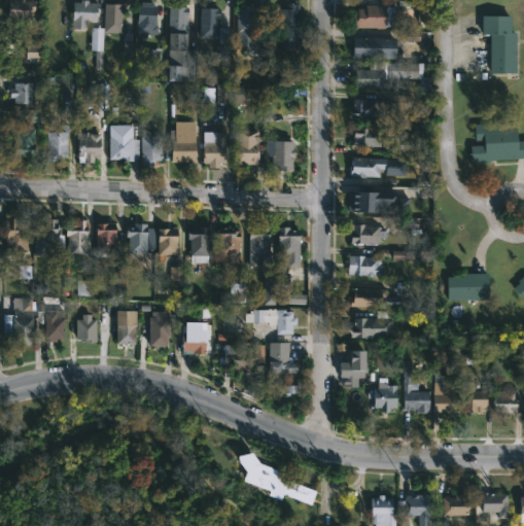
[(25,0),(25,1),(35,2),(35,14),(31,14),(31,21),(21,21),(21,31),(6,30),(8,0),(25,0)]
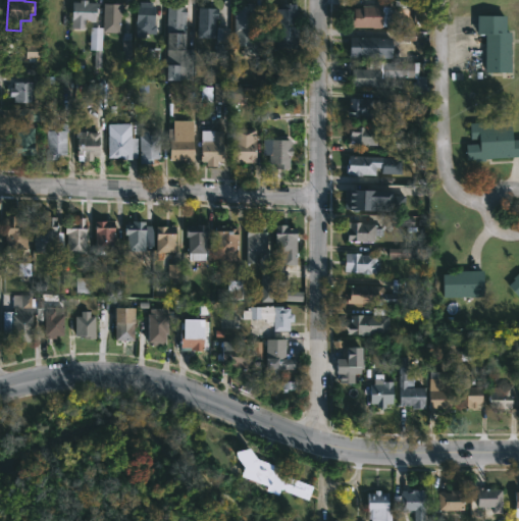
[(88,1),(87,4),(98,4),(98,14),(96,14),(96,23),(87,22),(87,31),(72,31),(72,3),(80,4),(80,1),(88,1)]
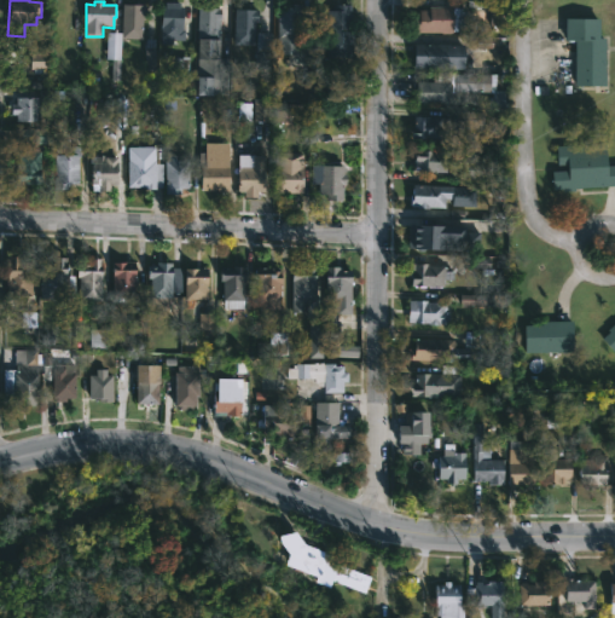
[(148,6),(148,18),(144,17),(143,41),(123,40),(126,5),(148,6)]
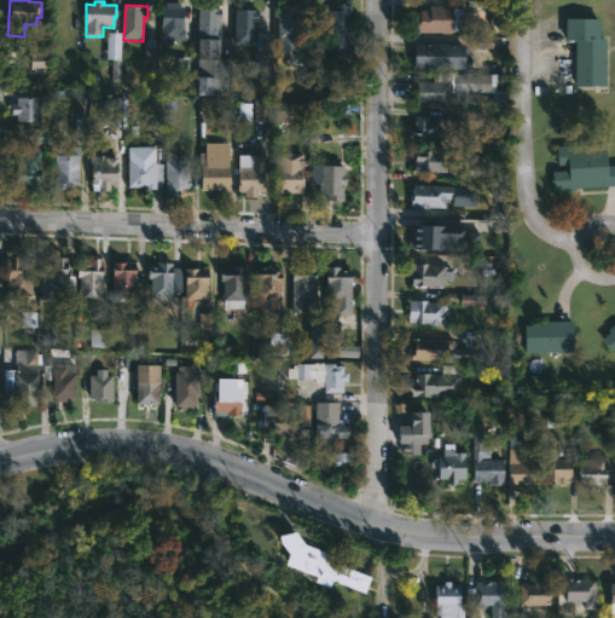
[(293,57),(278,56),(279,9),(293,9),(293,5),(302,5),(301,57),(293,57)]
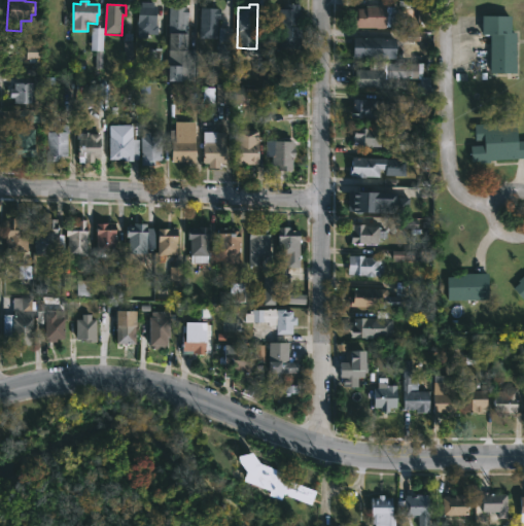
[(149,5),(149,6),(156,6),(156,26),(158,27),(158,36),(148,35),(147,39),(138,39),(138,6),(149,5)]
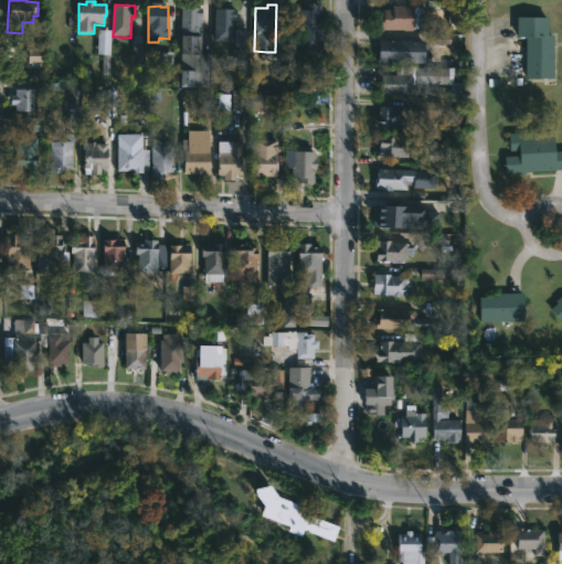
[(322,6),(321,40),(326,40),(326,54),(298,54),(299,11),(305,11),(305,6),(322,6)]
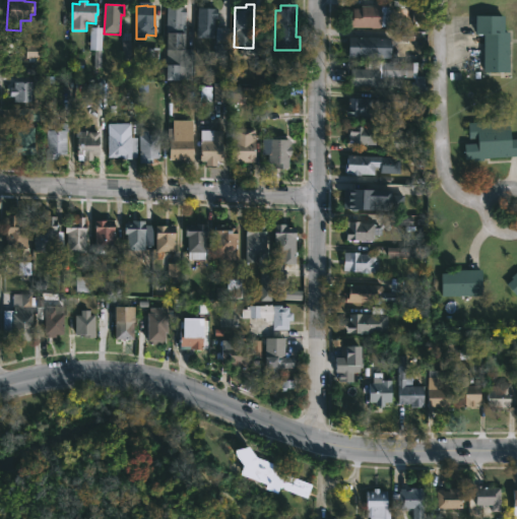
[(381,6),(389,7),(389,10),(392,10),(392,21),(389,21),(389,27),(381,27),(381,29),(348,28),(348,13),(352,14),(352,9),(361,9),(361,6),(381,6)]
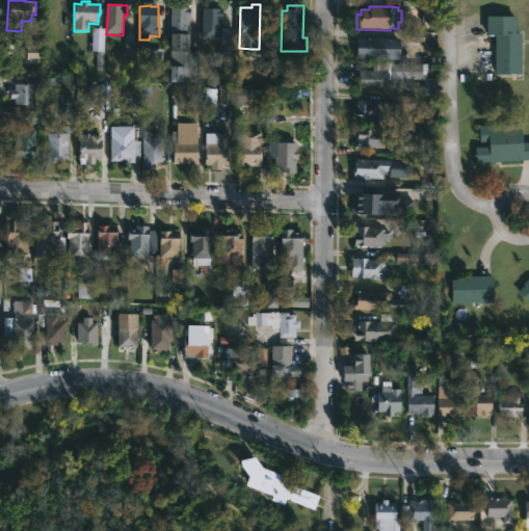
[(188,7),(190,8),(190,18),(188,18),(187,54),(169,54),(170,7),(188,7)]
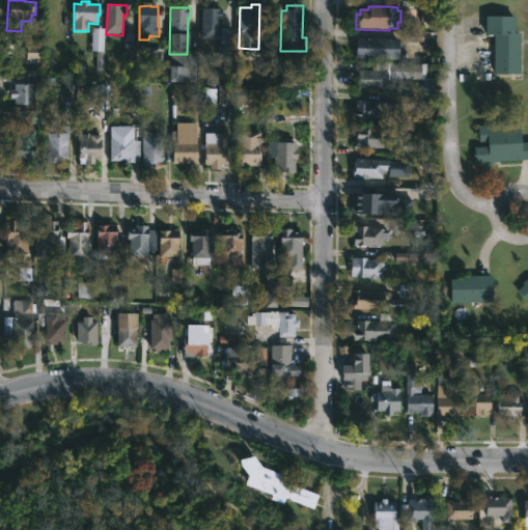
[(222,12),(222,18),(217,18),(217,29),(221,29),(220,40),(201,39),(202,8),(222,9),(222,12)]
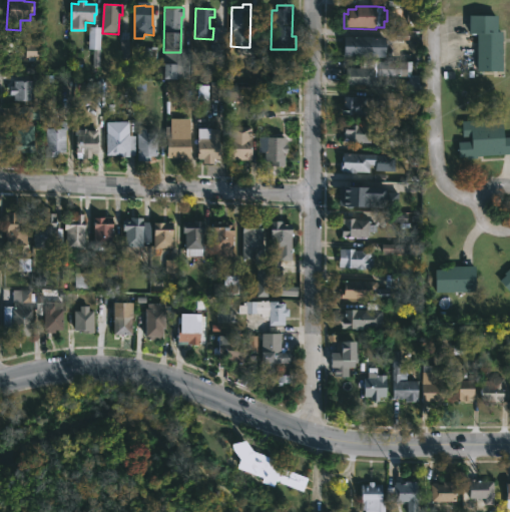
[(499,29),(499,33),(505,33),(505,73),(480,72),(481,35),(471,35),(471,16),(500,16),(499,29)]
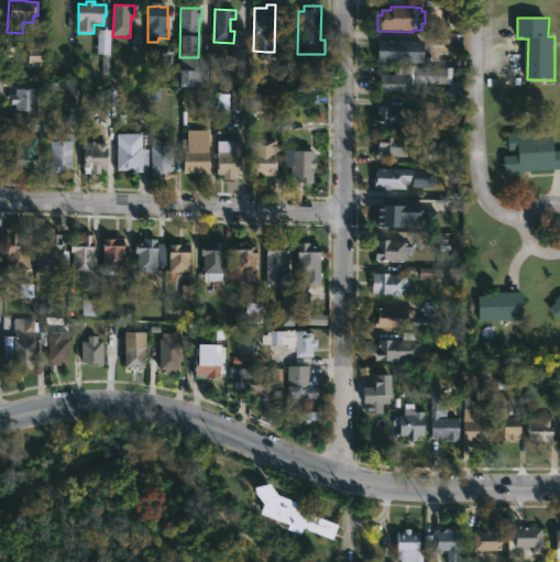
[(99,55),(111,55),(112,31),(100,31),(99,55)]
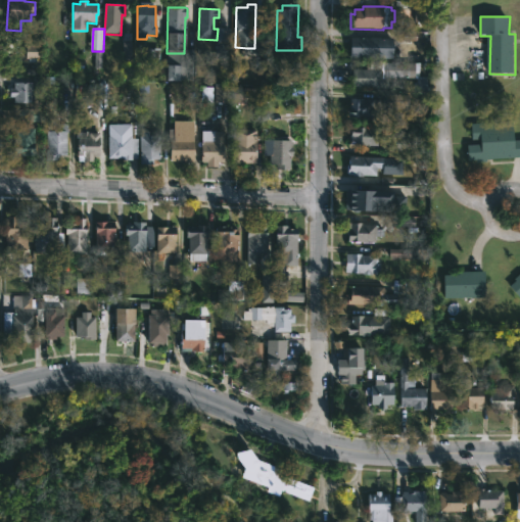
[(231,31),(230,59),(218,58),(218,29),(231,29),(231,31)]
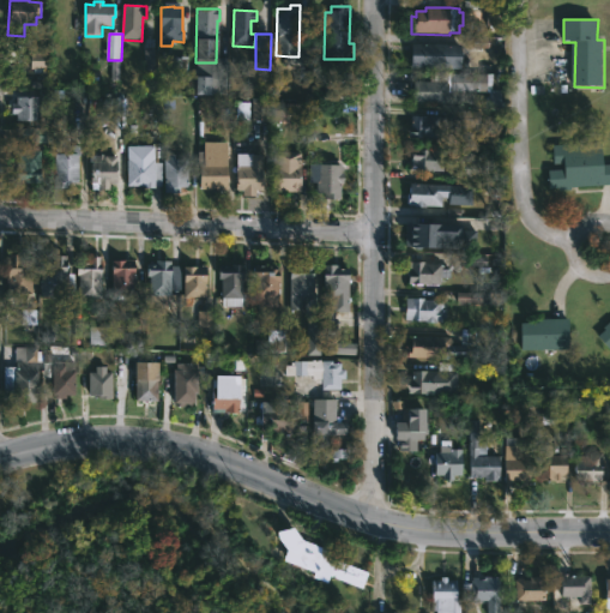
[(463,56),(461,71),(411,70),(411,44),(463,46),(463,56)]
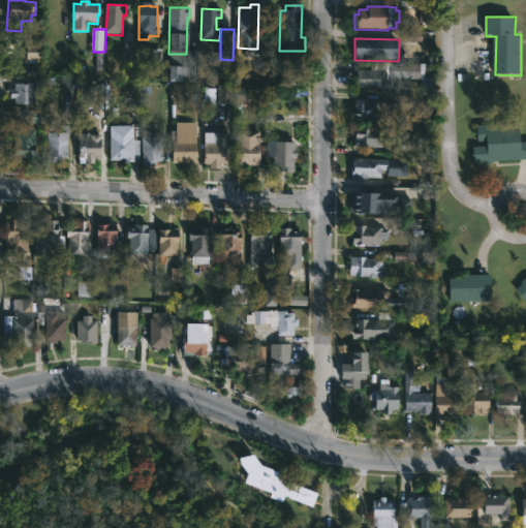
[(134,43),(127,43),(127,61),(135,60),(134,43)]
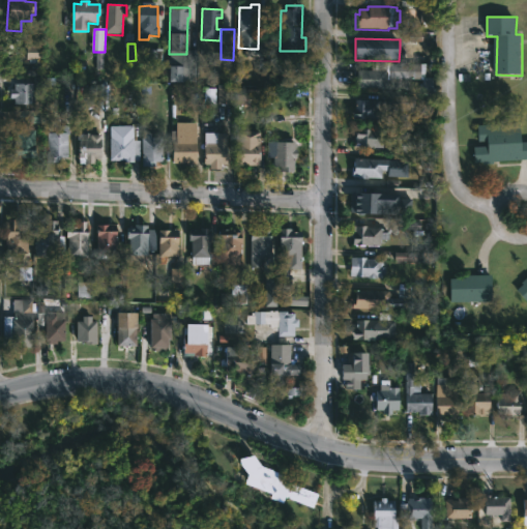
[(28,62),(42,61),(41,46),(28,47),(28,62)]
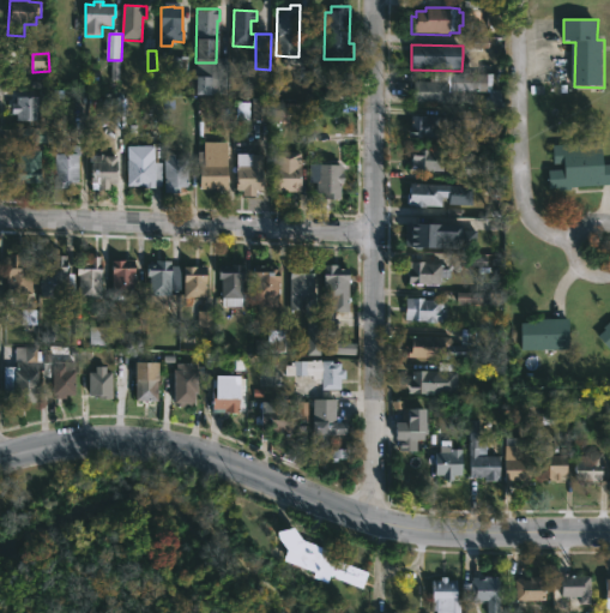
[(210,97),(194,97),(194,78),(204,78),(204,73),(211,73),(211,64),(227,64),(227,95),(210,95),(210,97)]
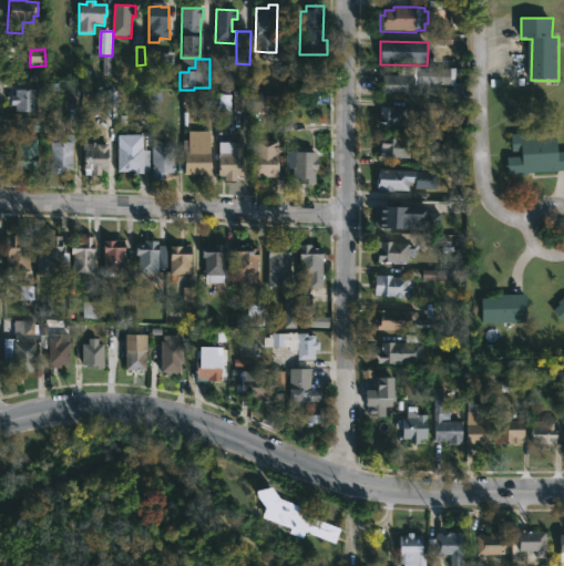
[(416,84),(416,95),(380,95),(380,88),(385,88),(385,74),(401,74),(401,67),(458,70),(458,81),(452,81),(452,84),(416,84)]
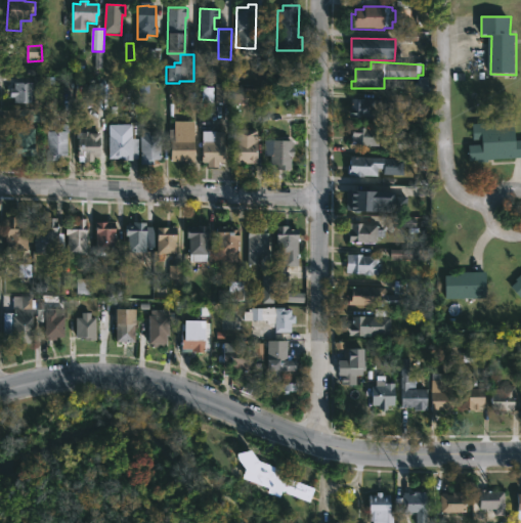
[(35,84),(35,104),(15,103),(15,98),(10,98),(10,90),(15,90),(15,84),(35,84)]
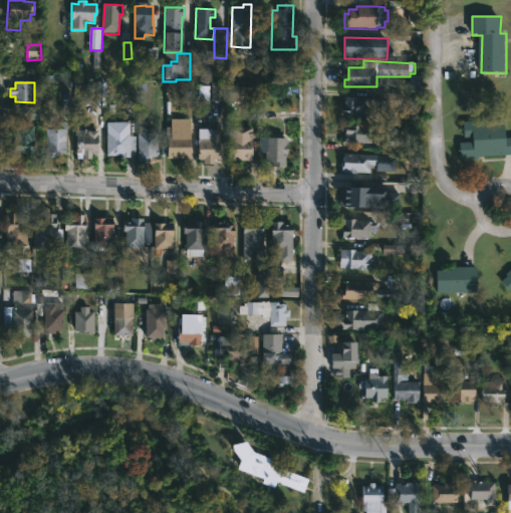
[(213,101),(226,101),(227,86),(214,86),(213,101)]
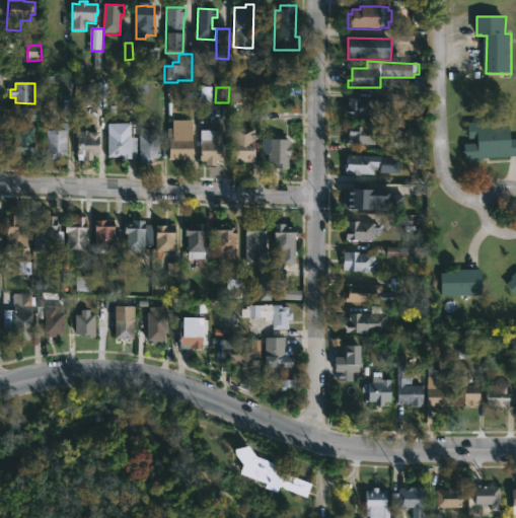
[(213,103),(213,88),(202,88),(203,103),(213,103)]
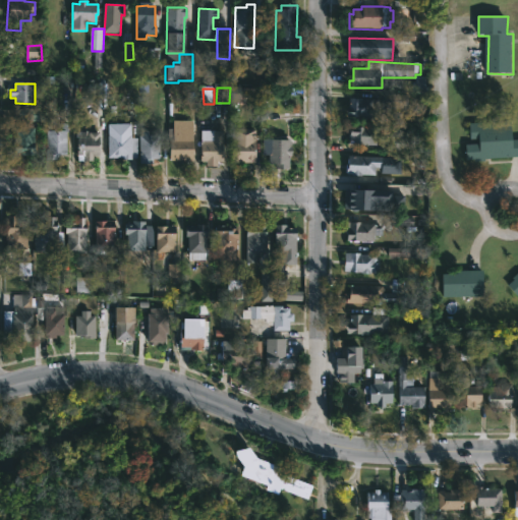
[(409,96),(409,109),(382,108),(383,94),(409,96)]
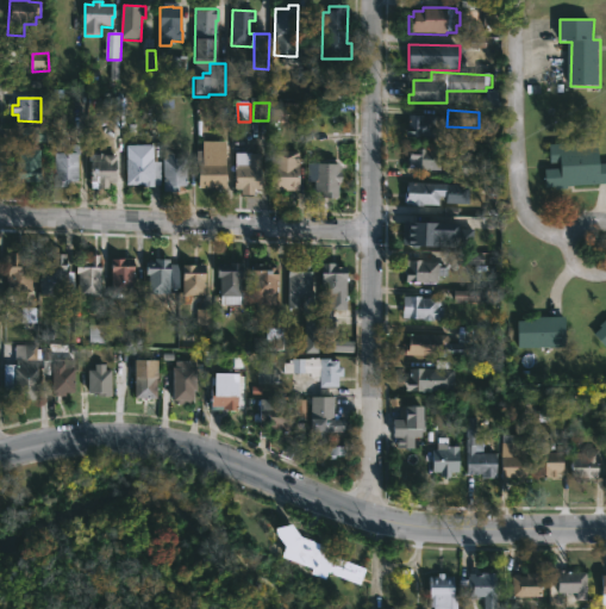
[(444,118),(443,141),(406,138),(408,116),(444,118)]
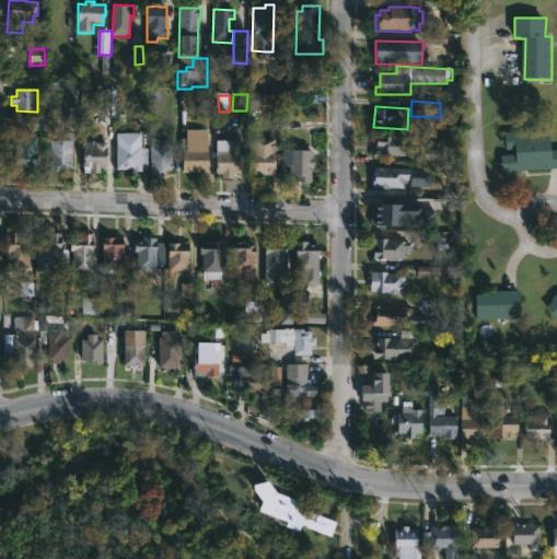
[(49,129),(48,118),(27,119),(27,130),(49,129)]
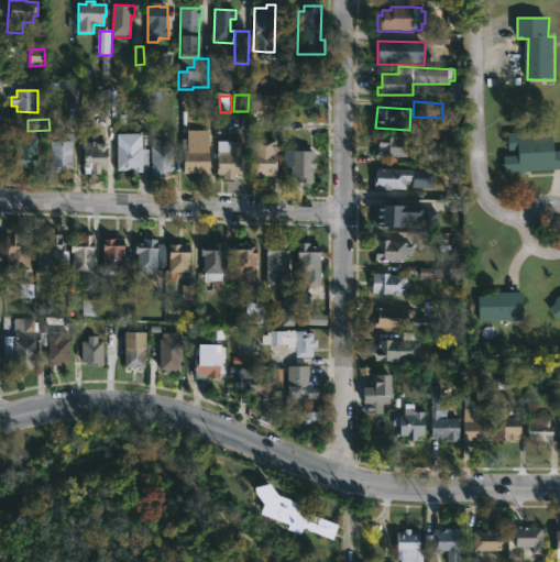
[(62,130),(62,134),(76,134),(76,144),(73,144),(73,168),(65,168),(65,175),(50,175),(51,142),(53,142),(53,130),(62,130)]
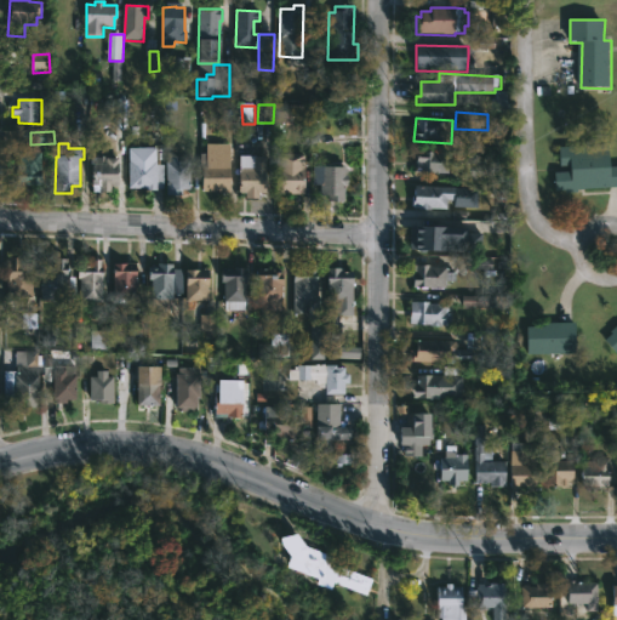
[(611,165),(616,165),(616,186),(558,189),(556,171),(561,171),(560,148),(610,144),(611,165)]
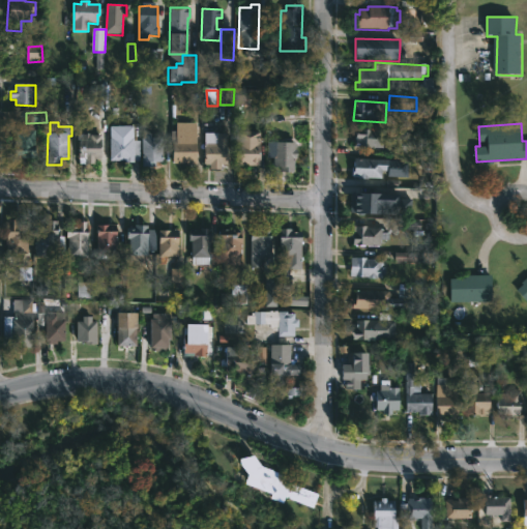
[(37,130),(35,158),(13,156),(16,129),(37,130)]
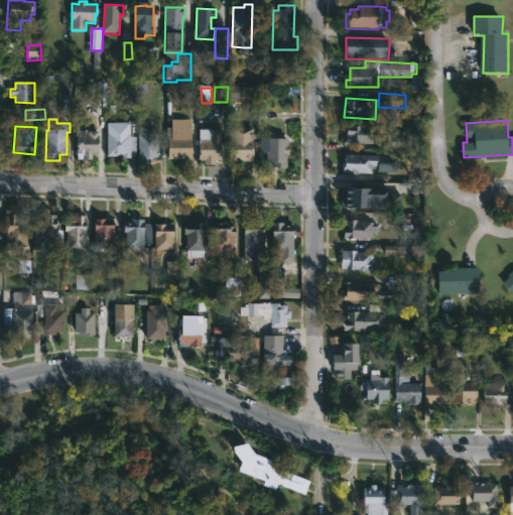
[(194,126),(193,159),(167,158),(168,136),(173,136),(173,126),(194,126)]
